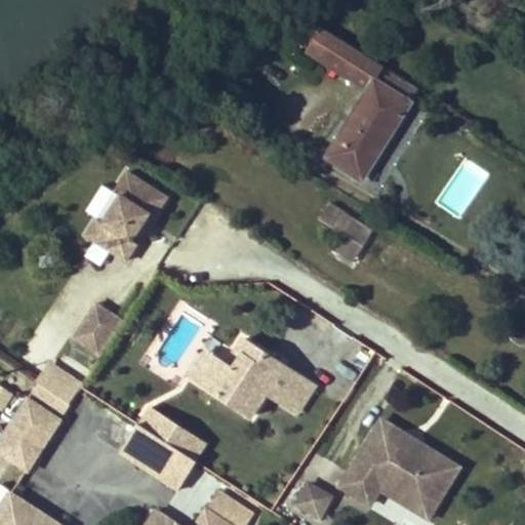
[(310,47),(323,28),(316,23),(303,43),(310,47)]
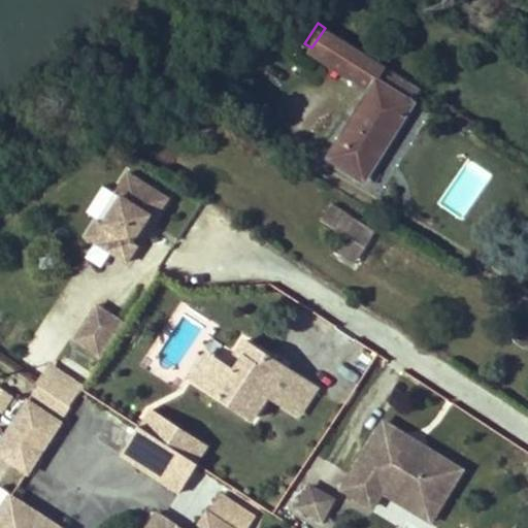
[(331,64),(345,40),(325,28),(311,47),(309,51),(331,64)]
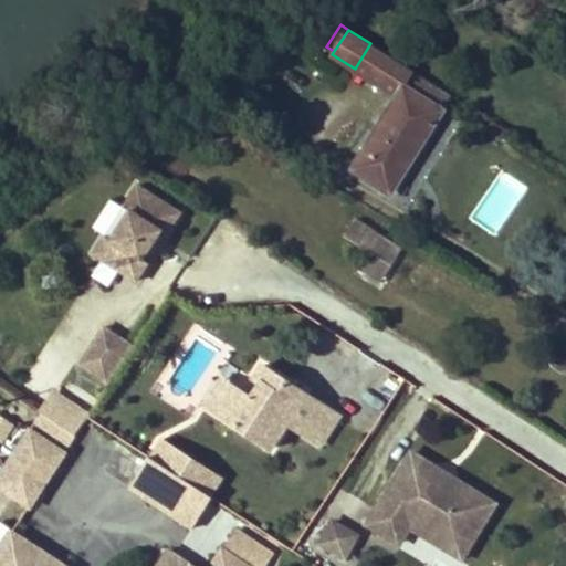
[(397,96),(413,71),(370,43),(355,69),(397,96)]
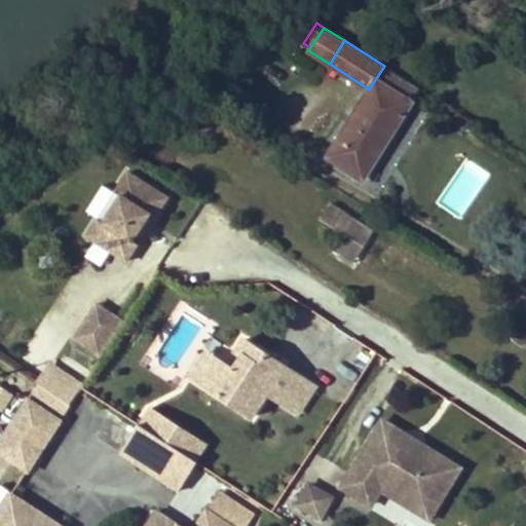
[(362,179),(389,135),(391,137),(413,103),(411,101),(419,87),(399,75),(385,67),(384,66),(369,89),(327,157),(362,179)]
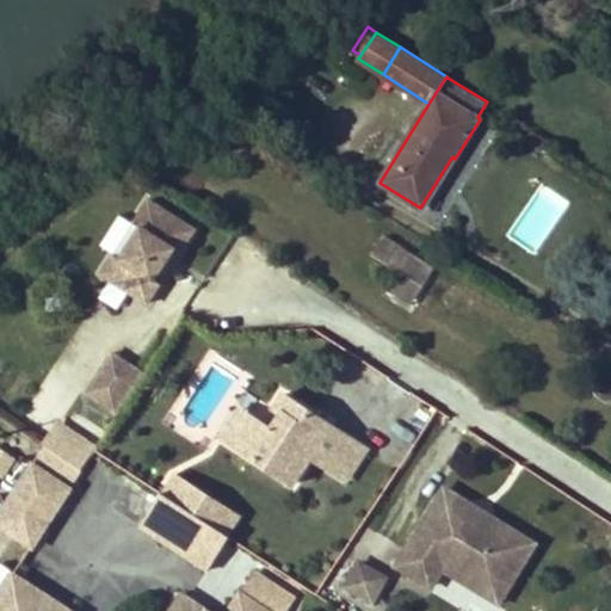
[(154,279),(174,248),(180,253),(196,229),(149,199),(134,222),(141,227),(121,258),(113,254),(102,273),(148,303),(160,284),(154,279)]
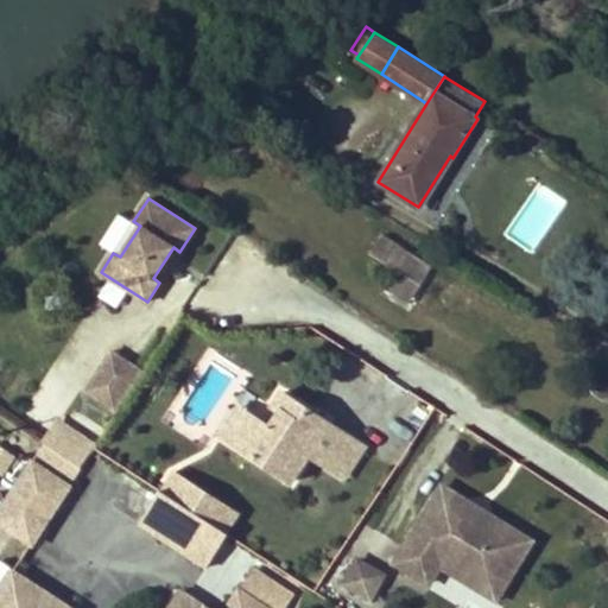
[(393,267),(405,248),(382,234),(371,253),(393,267)]
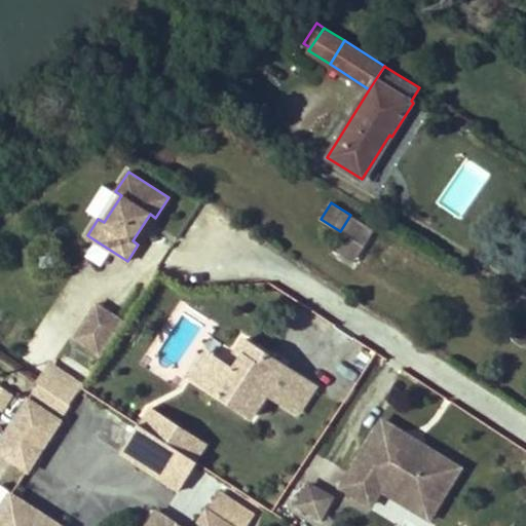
[(353,262),(374,230),(350,215),(340,231),(343,233),(333,250),(353,262)]
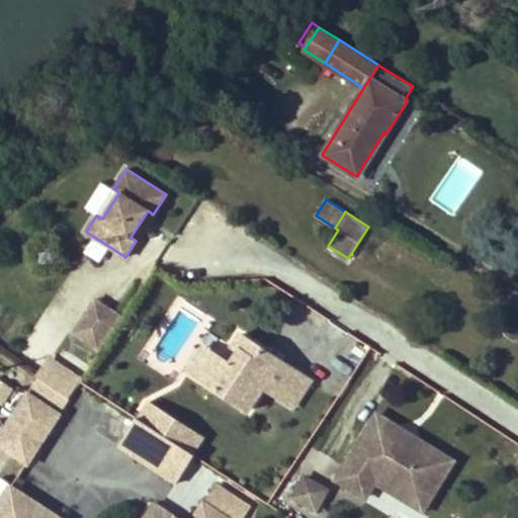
[(98,349),(121,316),(95,298),(73,333),(98,349)]
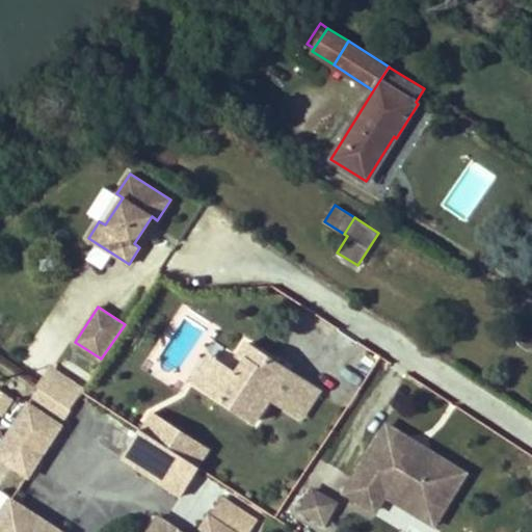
[(285,406),(301,379),(287,370),(280,381),(266,372),(273,361),(246,344),(238,355),(245,360),(236,374),(224,367),(208,392),(255,421),(266,404),(262,401),(266,395),(270,397),(285,406)]
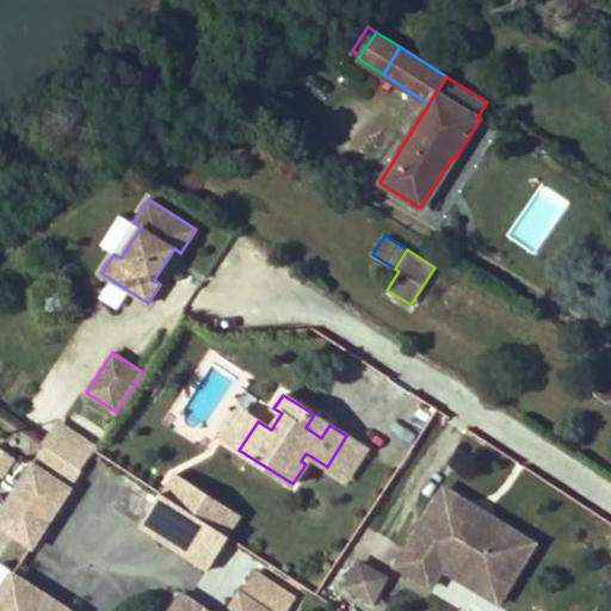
[(239,450),(258,421),(239,409),(221,437),(239,450)]
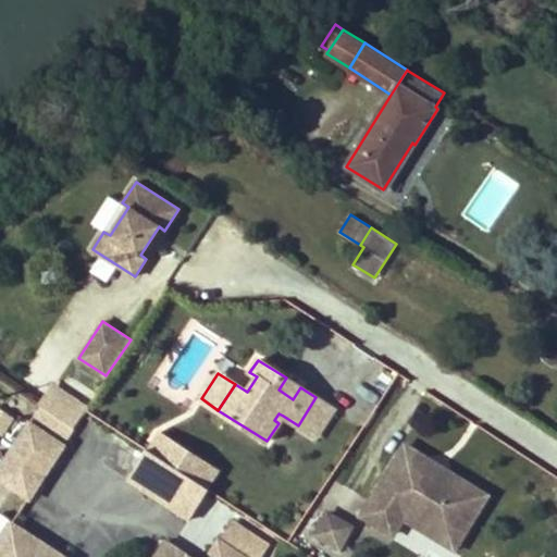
[(300,387),(286,378),(279,390),(293,399),(300,387)]
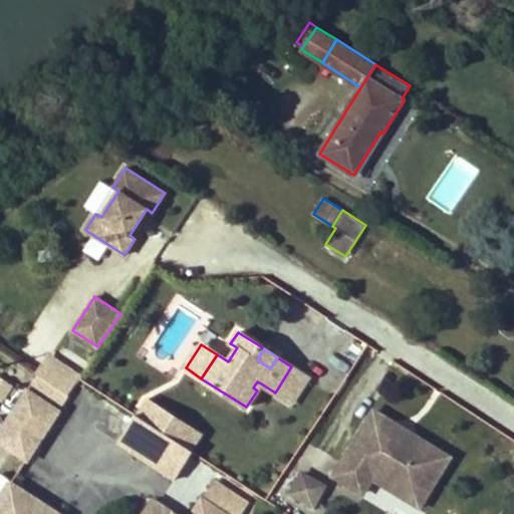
[(292,404),(308,378),(291,366),(275,393),(292,404)]
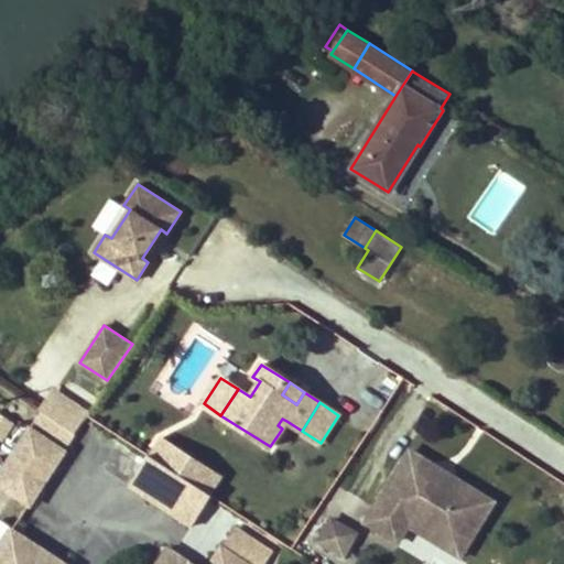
[(0,484),(30,503),(74,435),(36,410),(0,466),(0,484)]
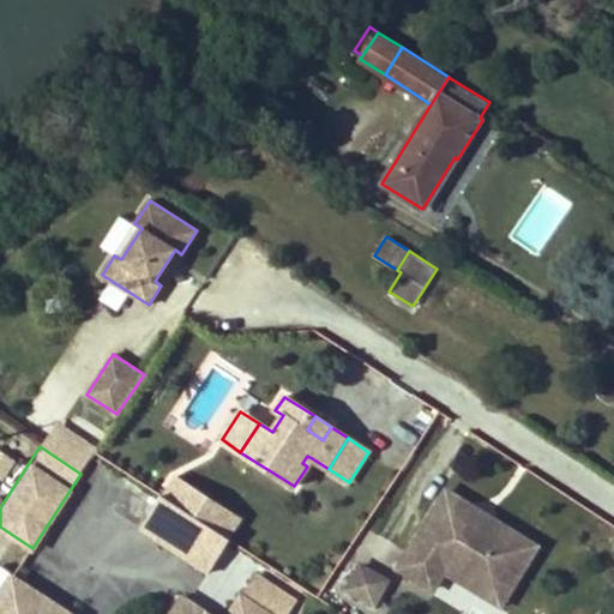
[(0,481),(2,483),(17,462),(0,450),(0,481)]
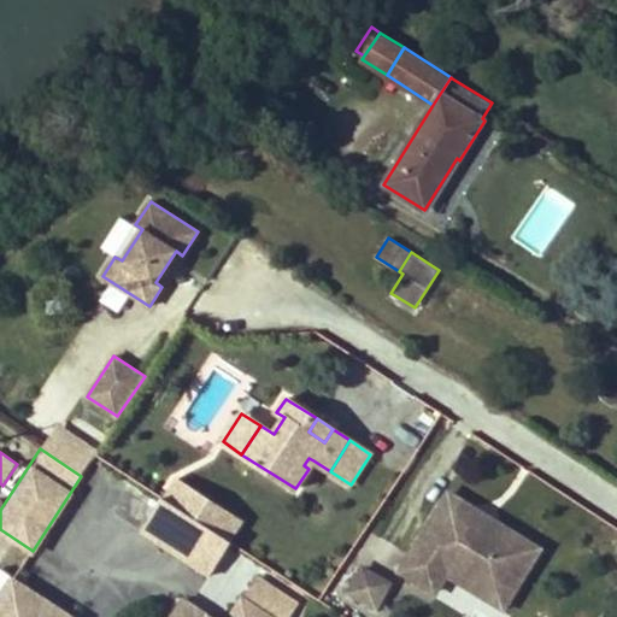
[(309,469),(313,460),(309,458),(304,465),(309,469)]
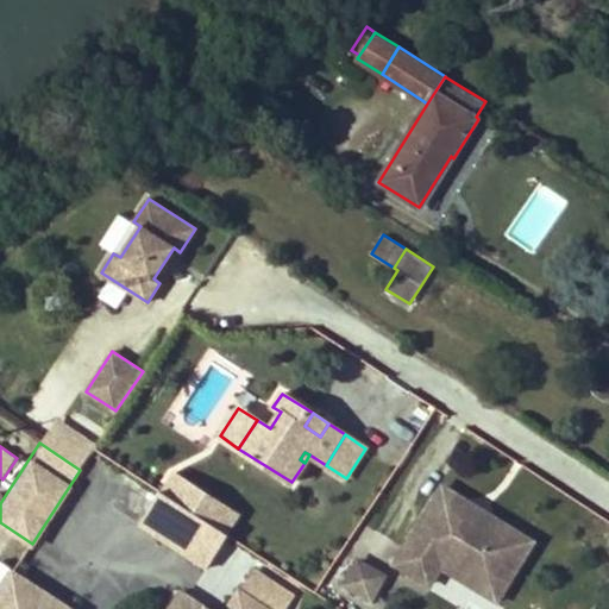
[(238,515),(174,473),(162,493),(226,534),(238,515)]
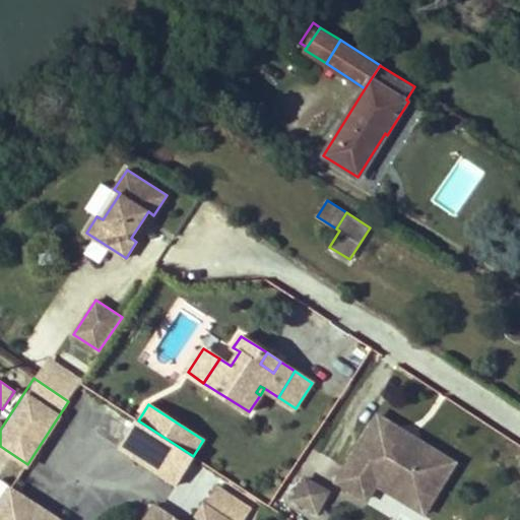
[(456,462),(379,414),(376,419),(448,464),(427,499),(379,470),(363,497),(368,500),(378,484),(425,514),(456,462)]
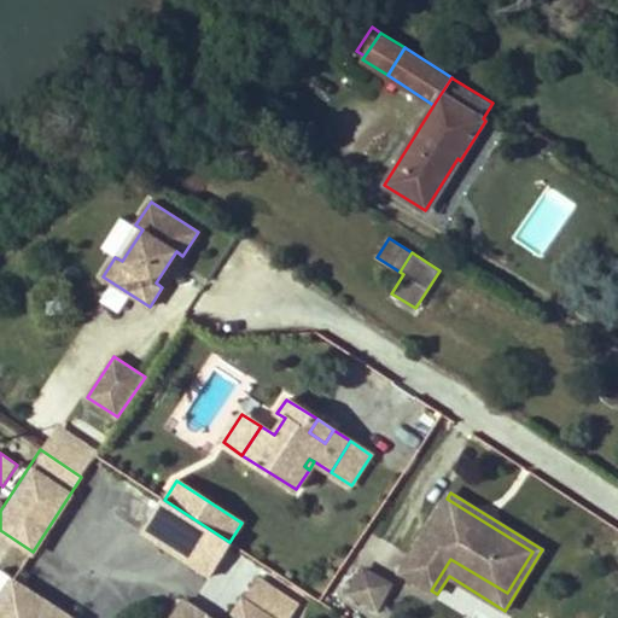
[(232,543),(229,542),(164,500),(162,499),(141,532),(210,577),(232,543)]
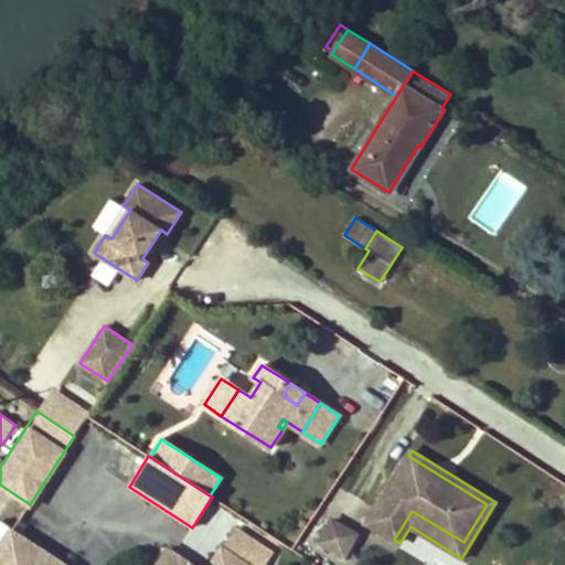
[(487,504),(408,456),(366,522),(394,540),(412,511),(464,542),(487,504)]
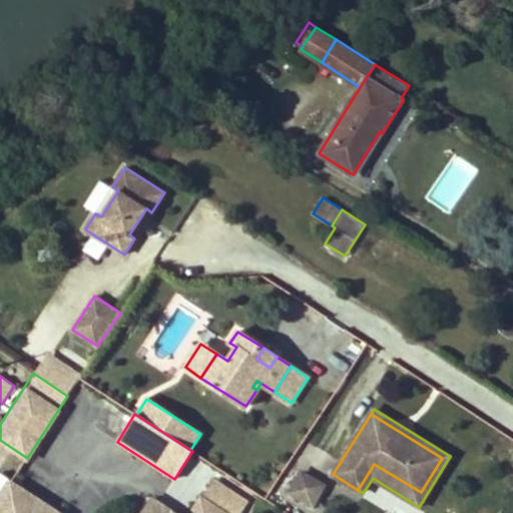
[(201,487),(210,468),(189,458),(180,477),(201,487)]
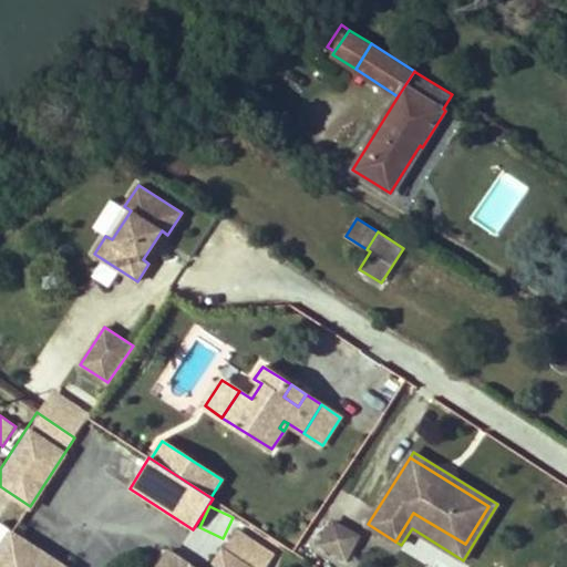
[(346,558),(358,536),(333,523),(321,544),(346,558)]
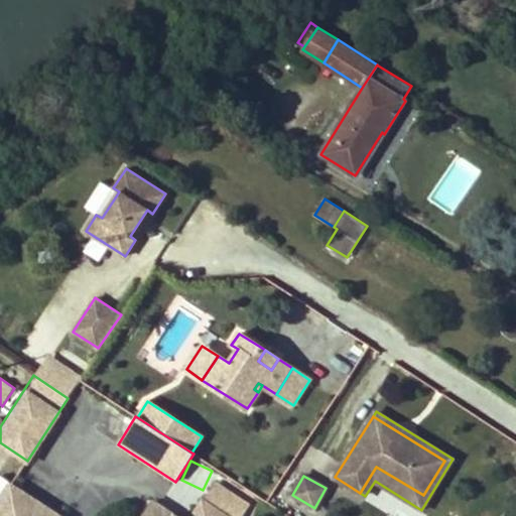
[(55,515),(10,486),(0,501),(0,515),(55,515)]
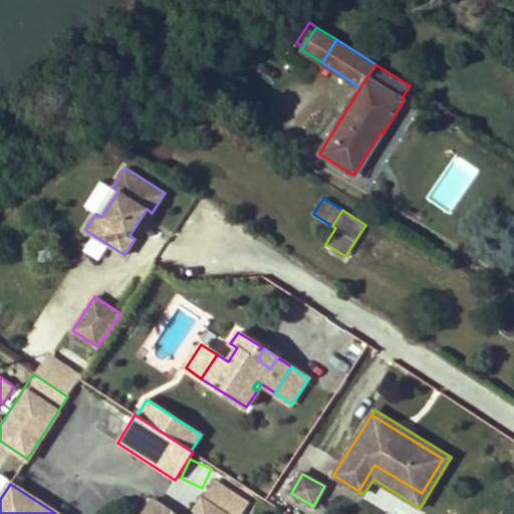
[(242,513),(246,508),(212,485),(203,498),(202,498),(191,513),(176,513),(154,499),(144,513),(242,513)]
